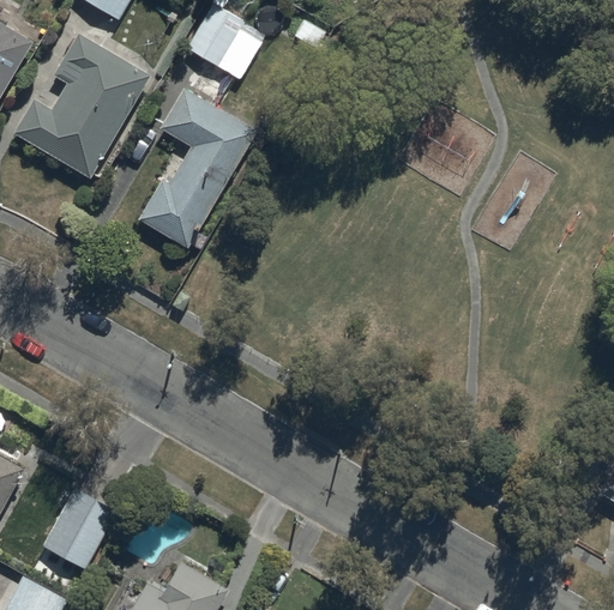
[(88,0),(119,19),(130,0),(88,0)]
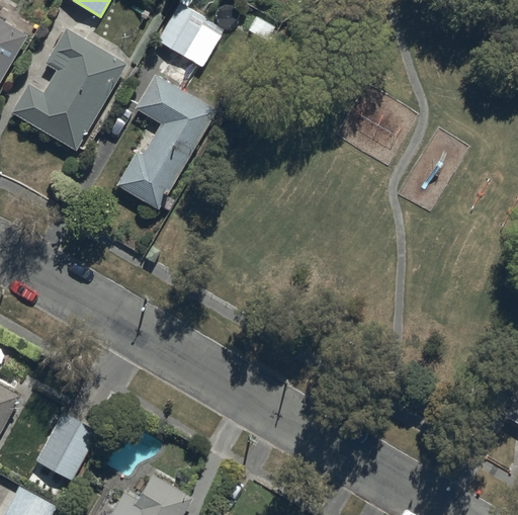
[(157,39),(201,66),(225,28),(180,1),(157,39)]
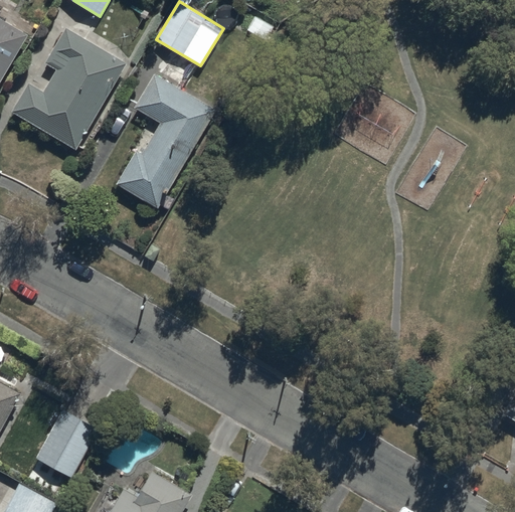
[(0,81),(28,35),(0,18),(0,81)]
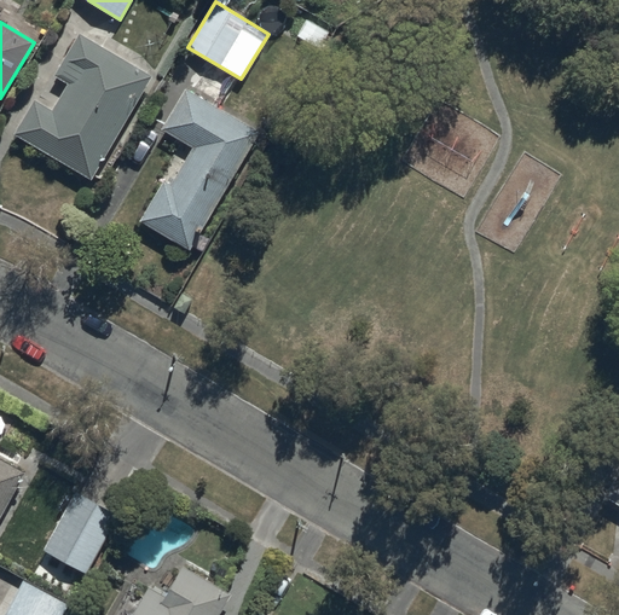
[(92,180),(151,76),(79,34),(55,76),(69,85),(53,111),(34,100),(13,135),(92,180)]
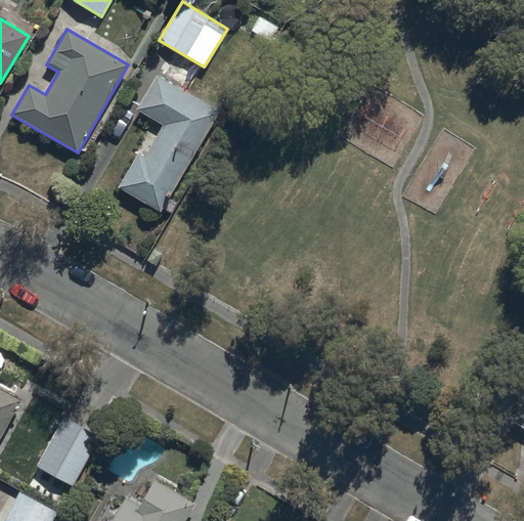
[(219,113),(157,75),(136,110),(163,125),(144,157),(139,154),(119,187),(160,212),(219,113)]
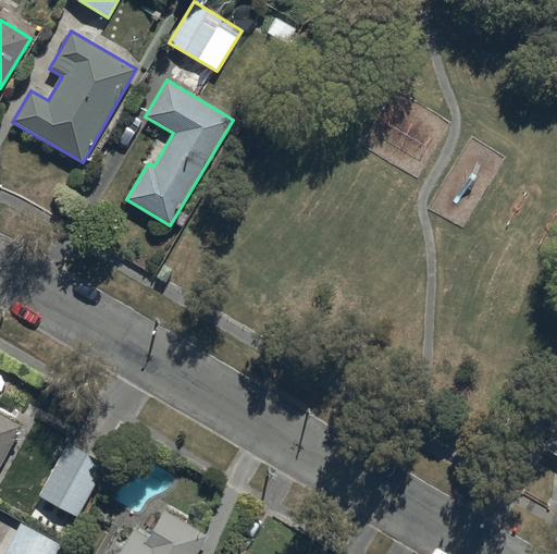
[(0,459),(22,420),(0,408),(0,459)]
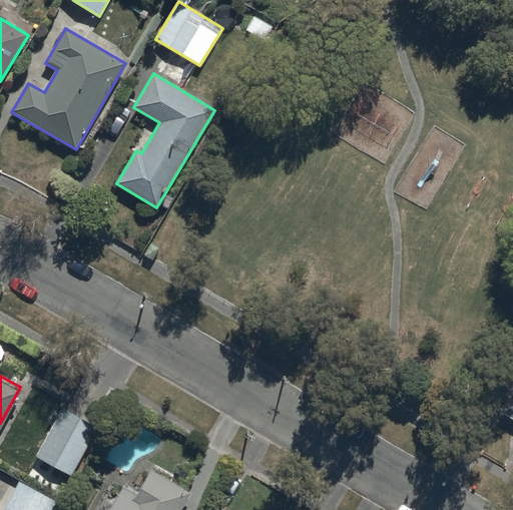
[(512,392),(501,412),(512,419),(512,392)]
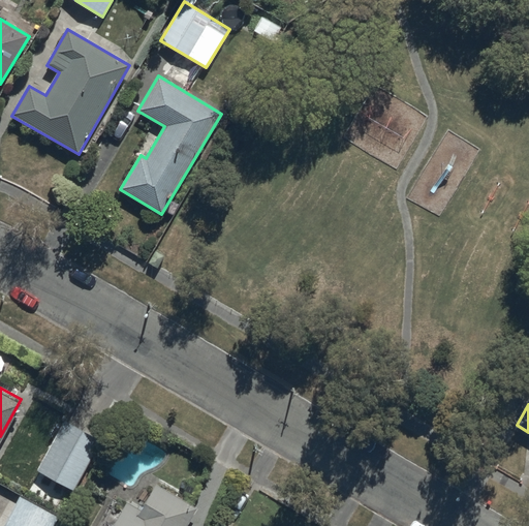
[(101,442),(64,421),(38,469),(76,490),(101,442)]
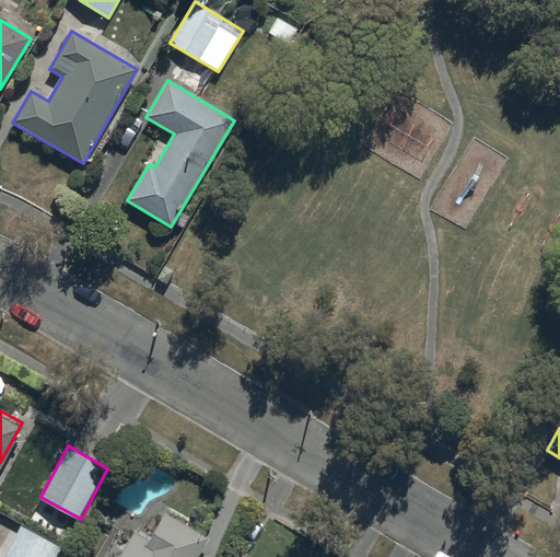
[(149,538),(136,530),(118,556),(198,556),(209,538),(165,511),(149,538)]
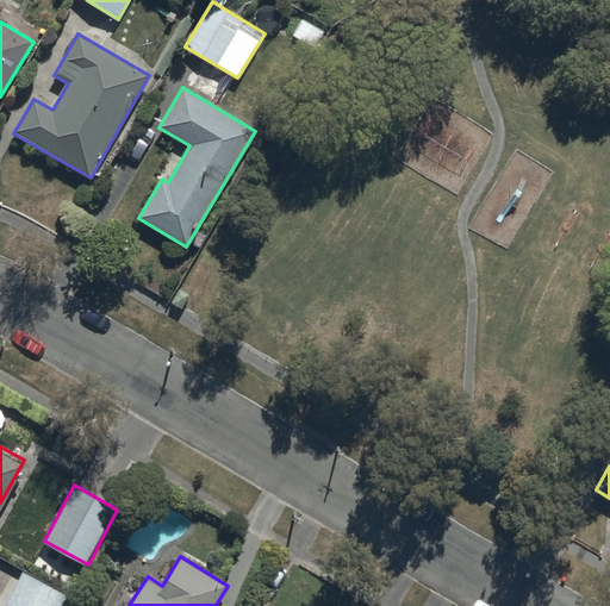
[(23,570),(2,605),(63,605),(69,597),(23,570)]
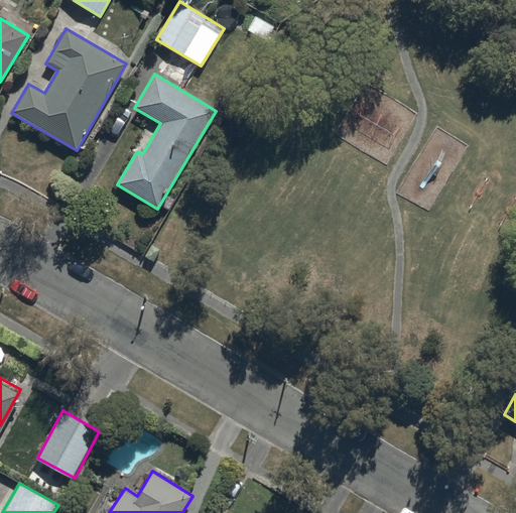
All buildings are outlined.
